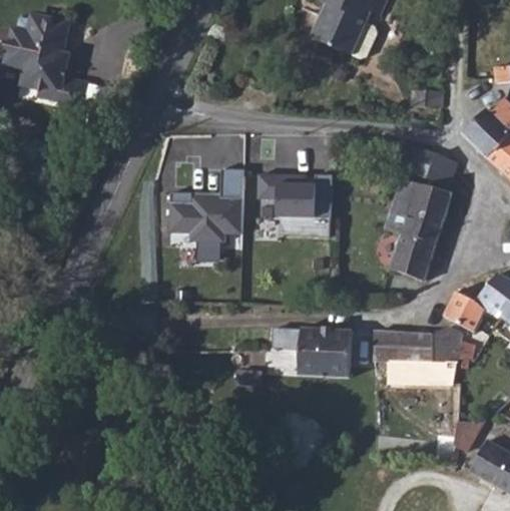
[(329,17),(319,39),(360,57),(366,55),(377,32),(374,25),(366,21),(371,10),(379,14),(385,0),(322,0),(338,7),(333,19),(329,17)]
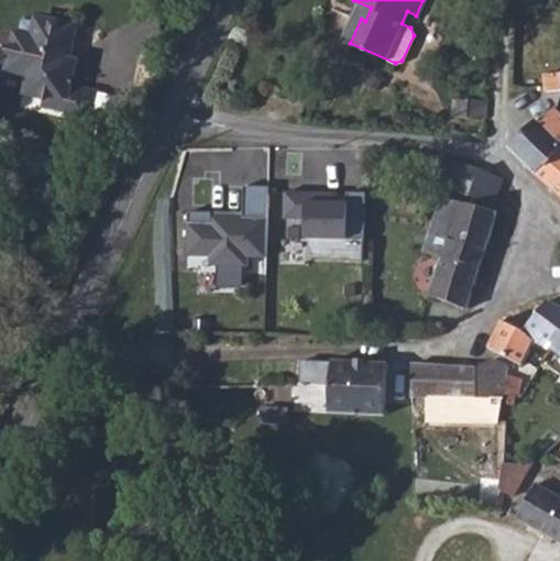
[(89,120),(95,90),(67,85),(70,69),(64,68),(66,61),(68,58),(69,57),(69,55),(69,54),(69,52),(69,51),(68,50),(74,24),(51,20),(47,17),(44,15),(40,15),(36,17),(35,21),(21,18),(18,33),(14,33),(7,68),(30,73),(25,91),(45,95),(43,106),(66,110),(65,114),(89,120)]
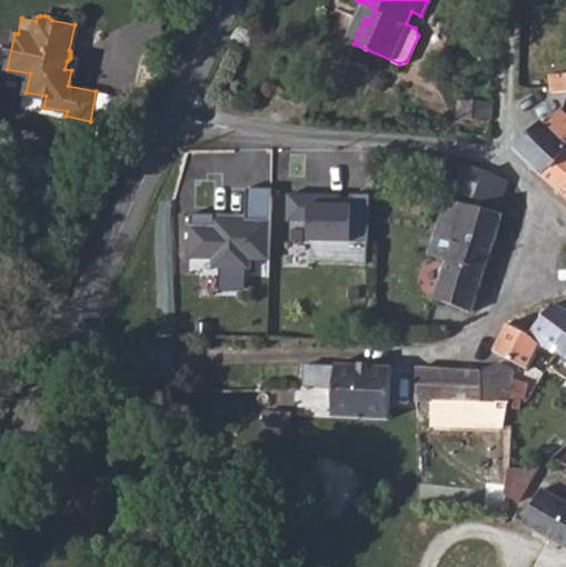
[(565,89),(565,75),(565,72),(547,73),(548,91),(565,89)]
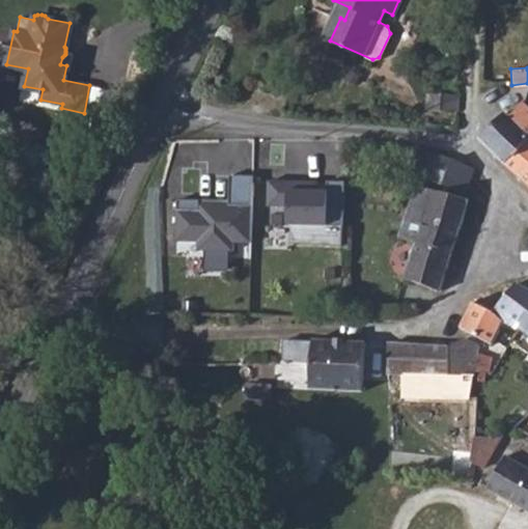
[(120,91),(89,85),(84,113),(83,114),(114,121),(120,91)]
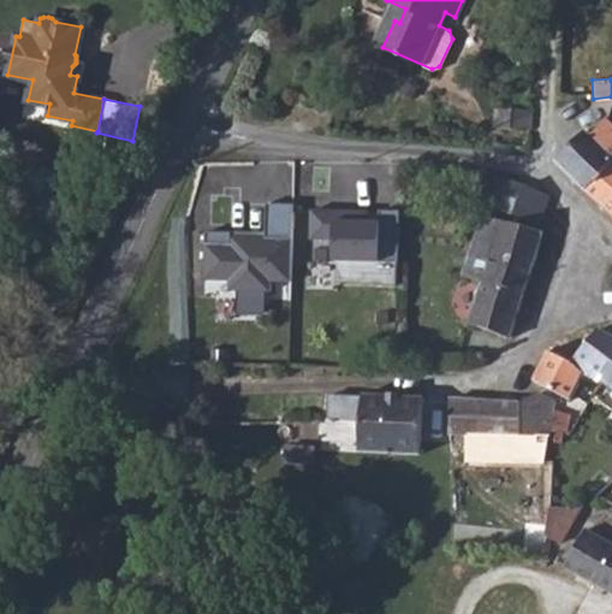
[(492,127),(529,129),(530,108),(493,106),(492,127)]
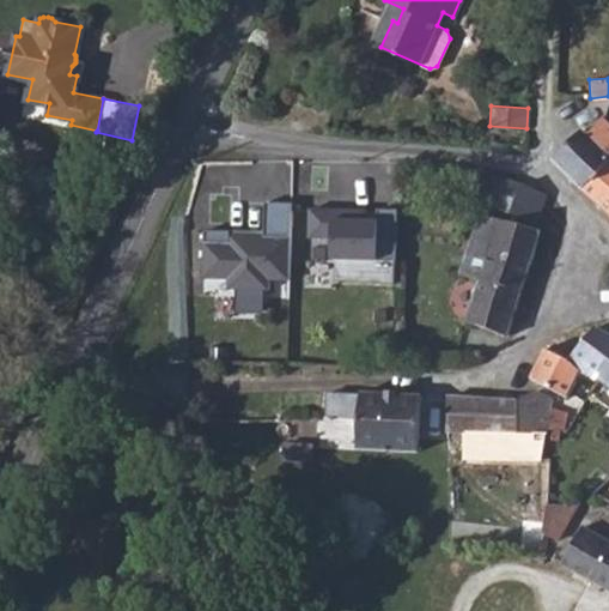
[(580,128),(550,157),(579,183),(577,186),(608,215),(608,161),(607,161),(608,157),(608,156),(607,155),(608,152),(608,122),(602,116),(585,133),(580,128)]
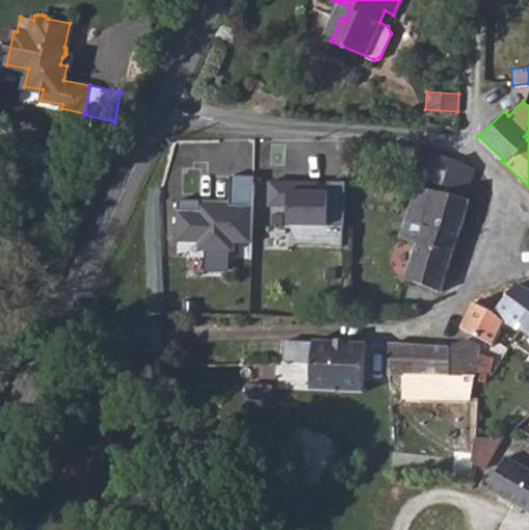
[(417,176),(442,185),(465,193),(468,184),(474,167),(452,159),(425,150),(423,158),(417,176)]
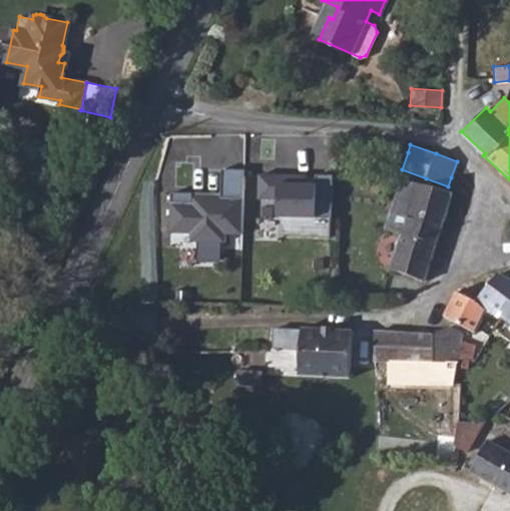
[(223,231),(240,231),(240,166),(217,166),(217,194),(189,194),(189,191),(167,191),(167,231),(189,231),(189,239),(223,239),(223,231)]
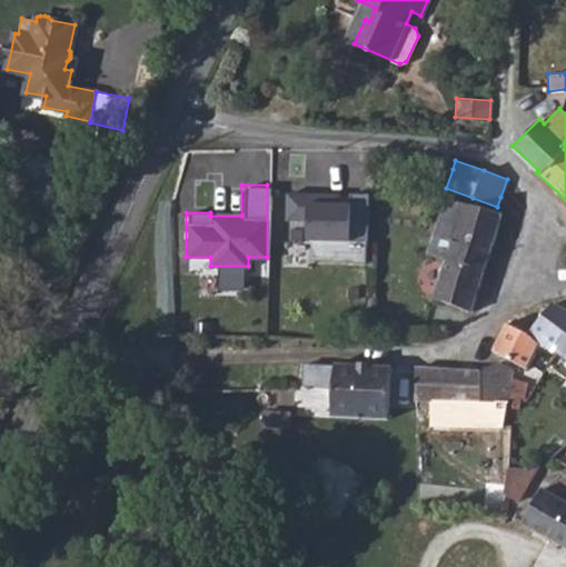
[(314,192),(284,192),(284,221),(305,221),(305,240),(365,240),(365,192),(347,192),(346,202),(336,204),(337,192),(314,192)]
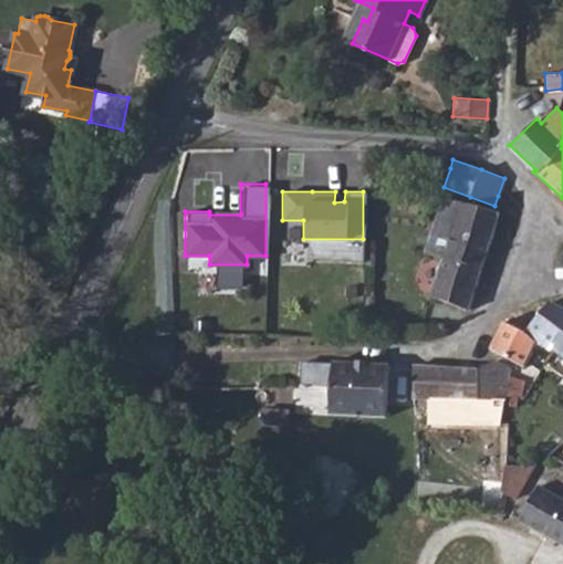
[(431,299),(468,310),(498,212),(442,195),(425,251),(445,257),(431,299)]
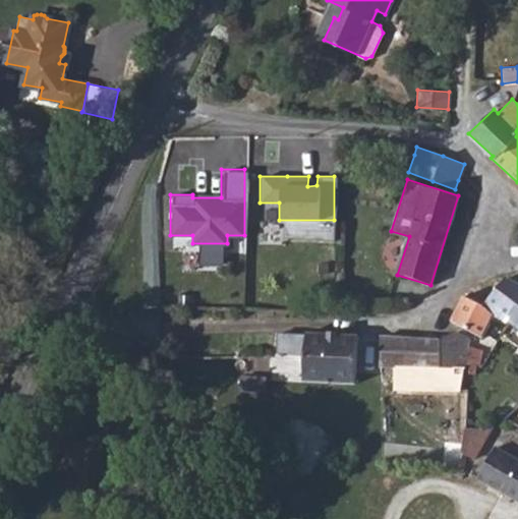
[(451,321),(481,337),(493,314),(506,322),(508,321),(517,307),(517,283),(506,277),(483,306),(463,295),(451,321)]
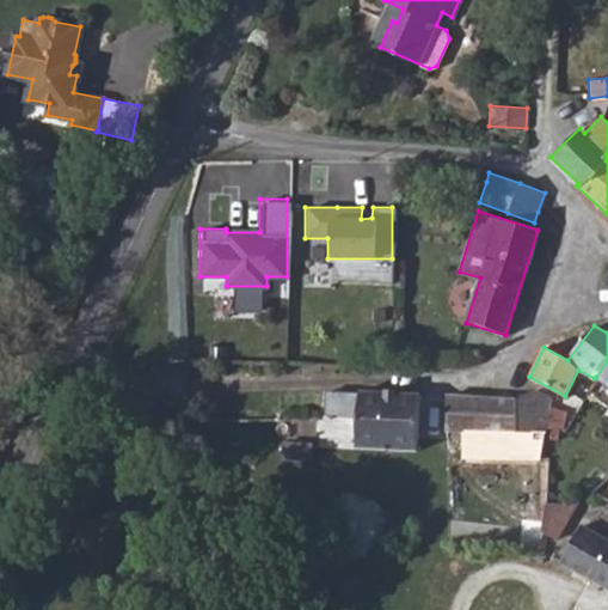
[(607,361),(596,377),(607,385),(607,361)]
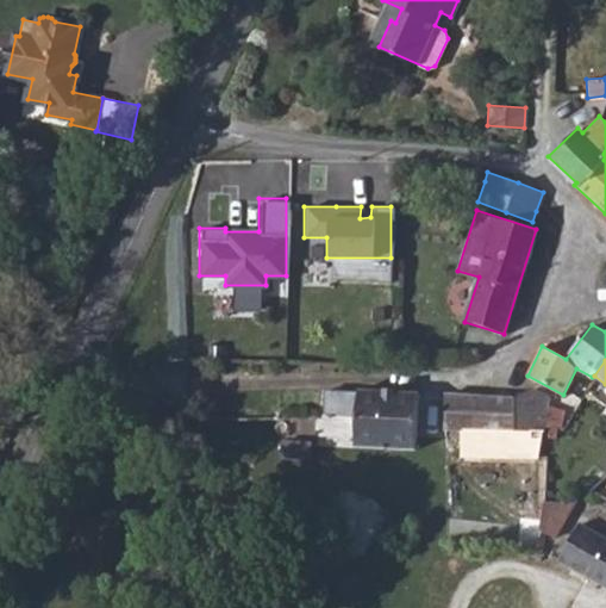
[(547,410),(549,397),(532,388),(531,390),(516,398),(512,398),(503,429),(451,429),(451,436),(461,436),(461,456),(538,458),(543,427),(547,410)]
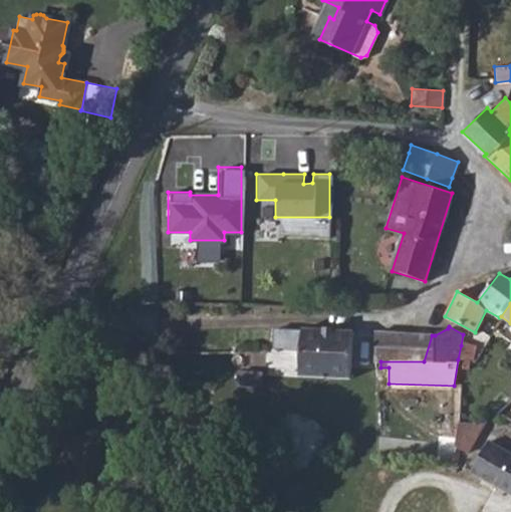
[(301,348),(299,374),(349,378),(352,330),(302,327),(302,329),(274,327),(273,346),(301,348)]
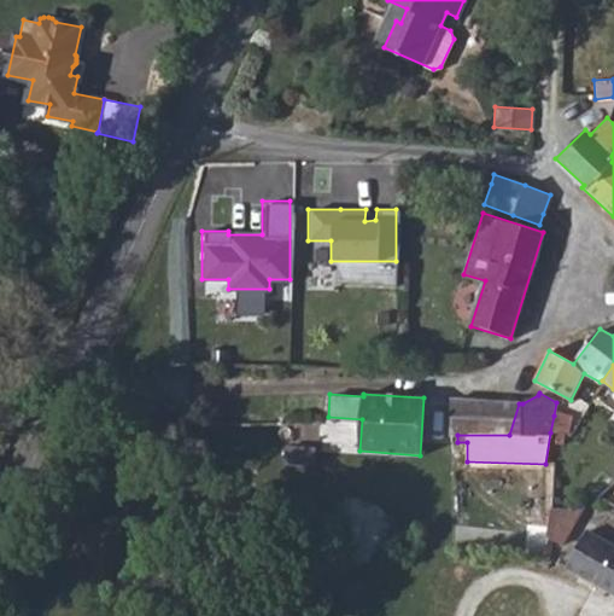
[(450,435),(457,435),(509,435),(519,404),(450,399),(450,435)]
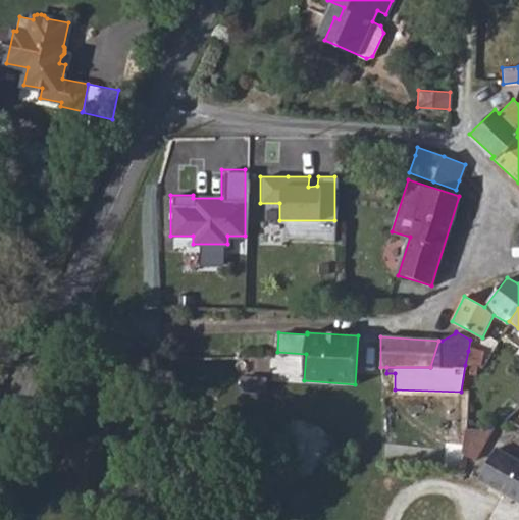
[(482,351),(468,351),(465,365),(470,366),(469,374),(475,375),(476,367),(479,367),(482,351)]
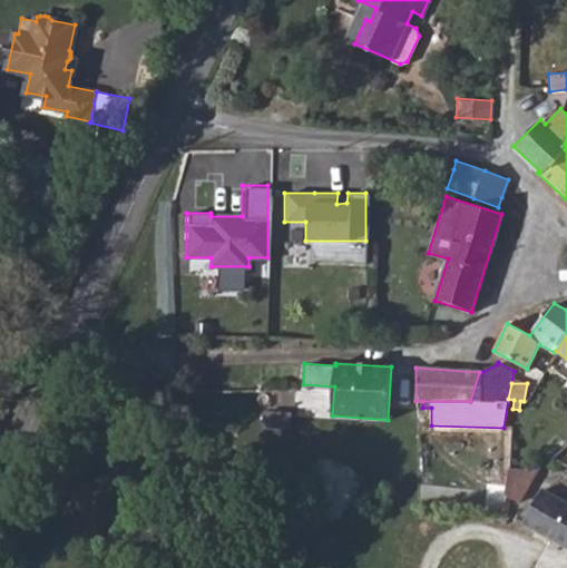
[(524,469),(509,469),(509,502),(518,502),(541,460),(535,464),(524,469)]
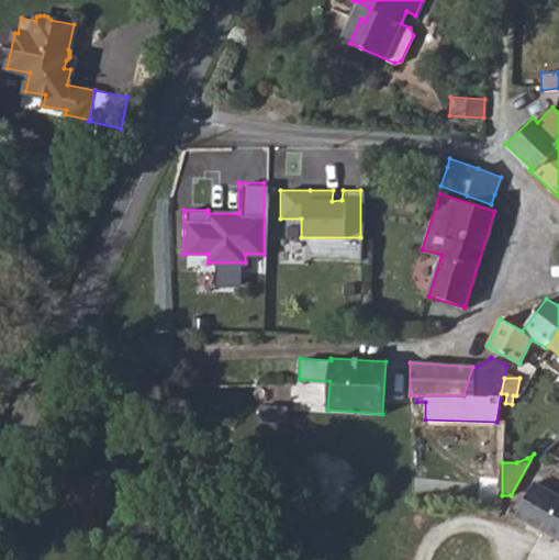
[(558,494),(534,481),(515,516),(558,539),(558,494)]
